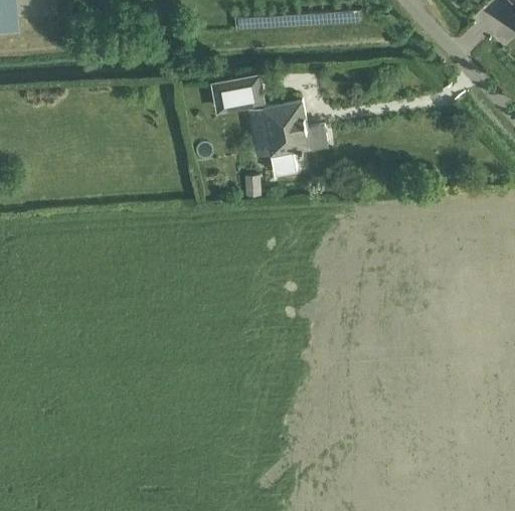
[(0,0),(0,30),(16,29),(14,0),(0,0)]
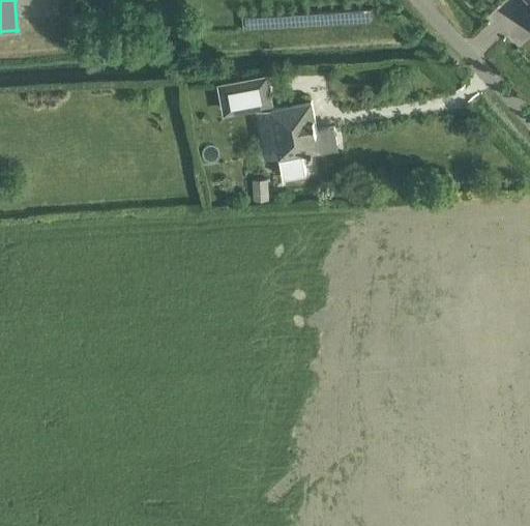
[(242,85),(246,109),(271,105),(267,81),(242,85)]
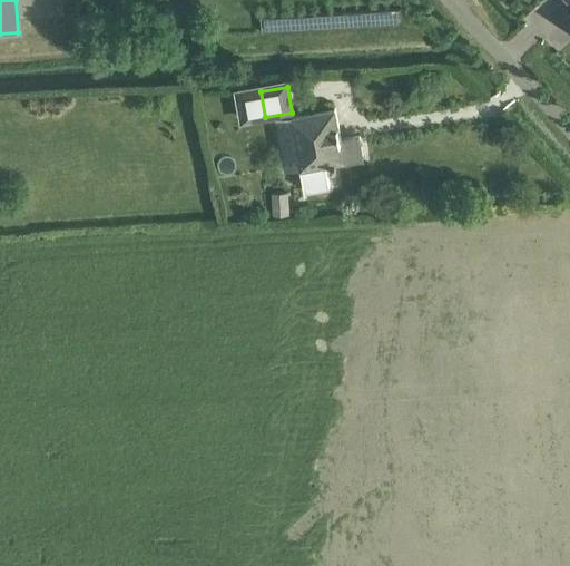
[(359,140),(340,144),(334,114),(276,124),(286,175),(302,172),(306,194),(330,189),(325,167),(362,160),(359,140)]
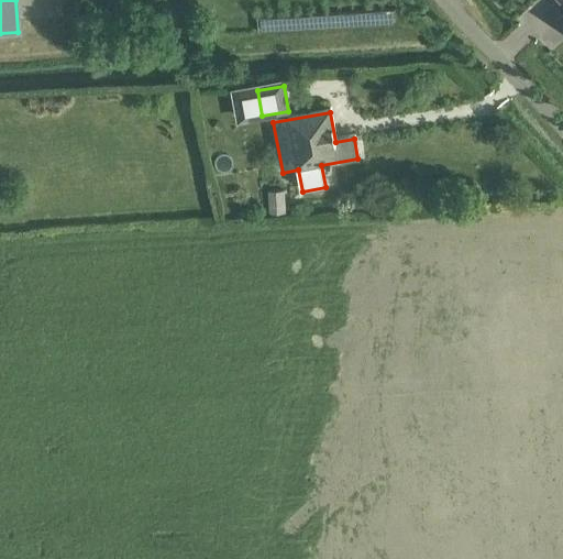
[(268,194),(269,216),(286,215),(285,194),(268,194)]
